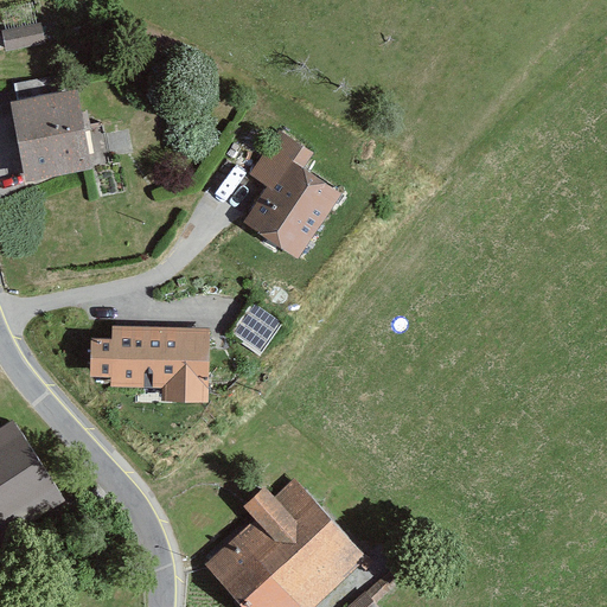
[(34,12),(1,24),(11,48),(43,36),(34,12)]
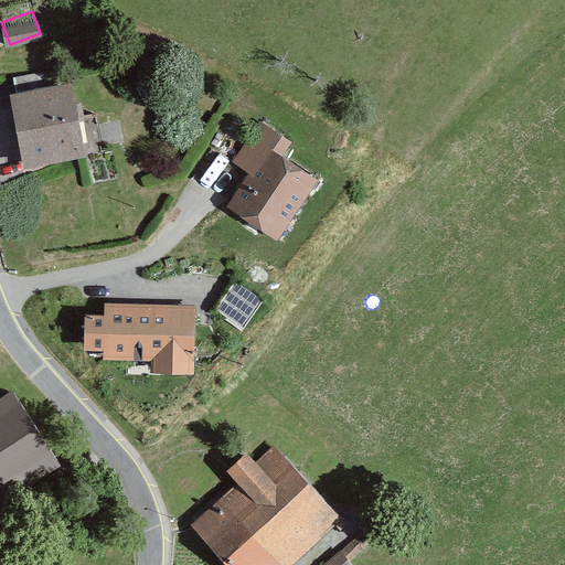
[(72,85),(9,97),(23,170),(86,158),(72,85)]
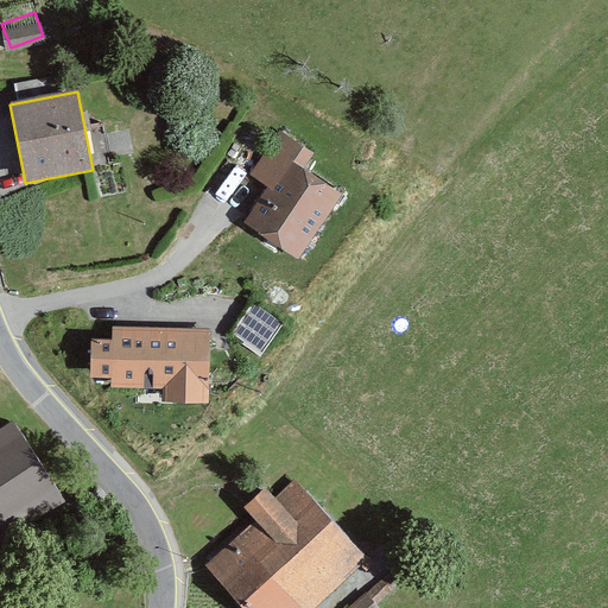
[(279,132),(249,176),(266,188),(242,225),(298,261),(342,195),(304,169),(314,154),(279,132)]
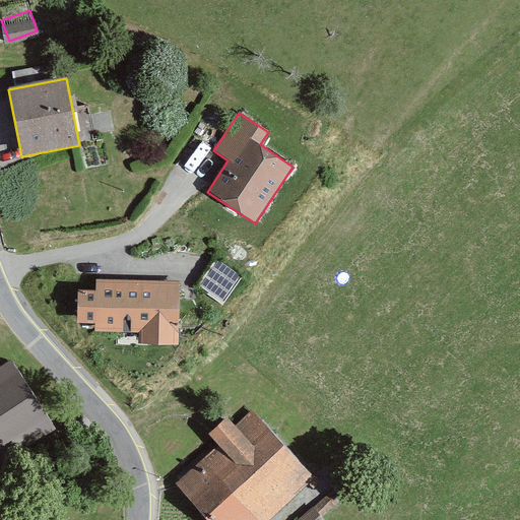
[(243,275),(219,260),(200,286),(223,303),(243,275)]
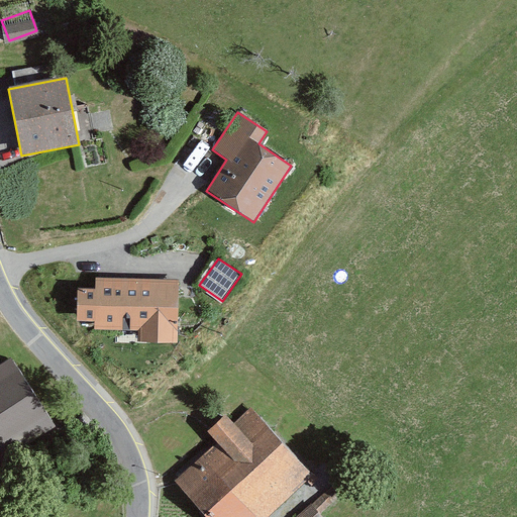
[(99,291),(78,291),(78,319),(94,320),(94,328),(138,329),(137,342),(177,342),(177,281),(99,281),(99,291)]
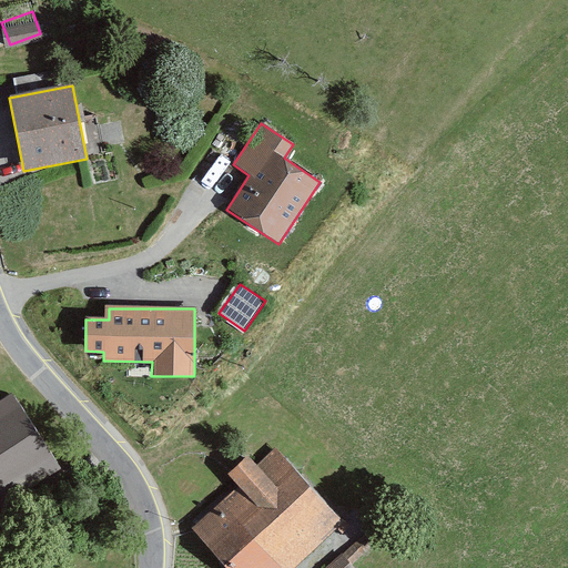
[(12,398),(0,405),(0,504),(57,468),(12,398)]
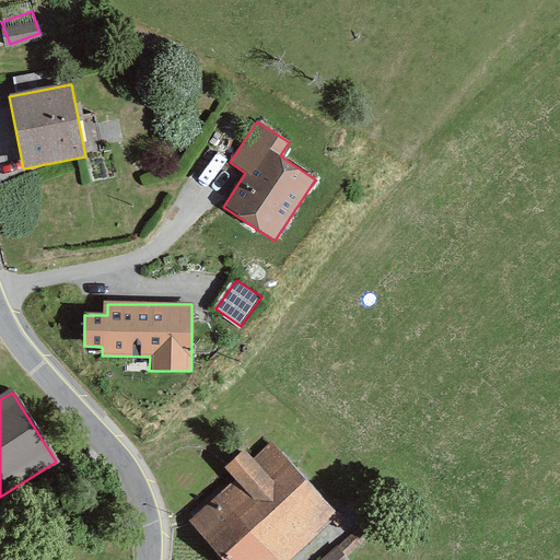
[(282,559),(335,511),(272,445),(193,521),(229,559),(282,559)]
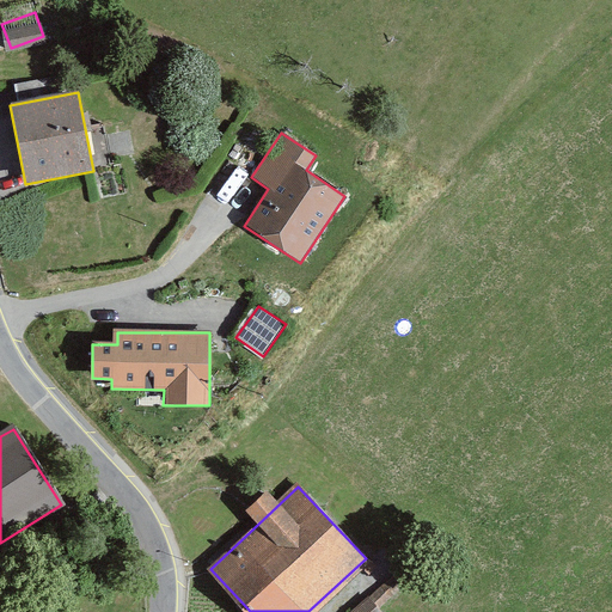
All buildings are outlined.
